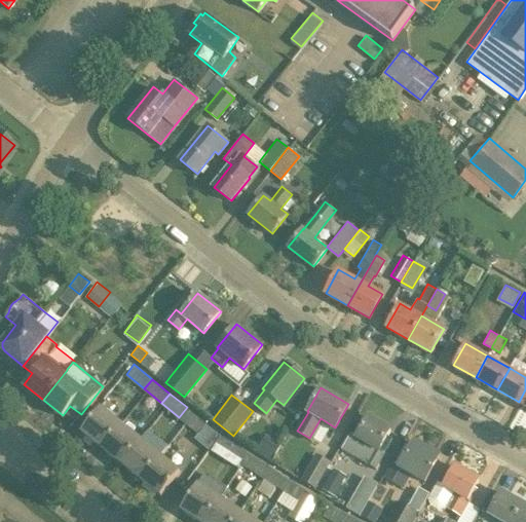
[(101,446),(120,422),(101,407),(81,431),(101,446)]
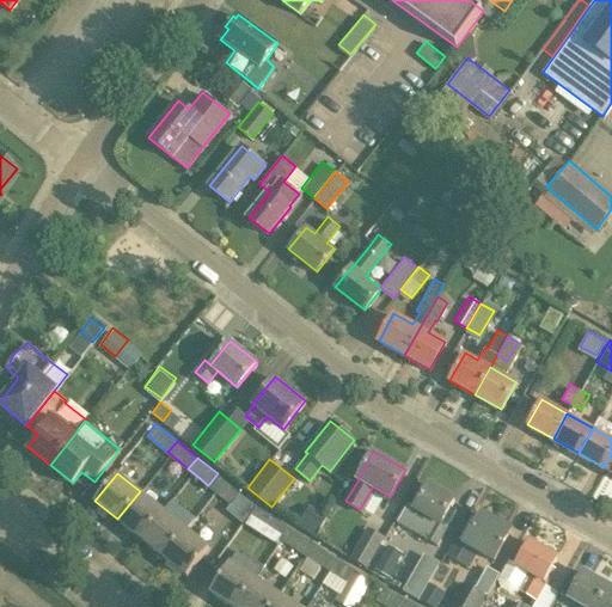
[(218,473),(208,485),(230,502),(239,491),(218,473)]
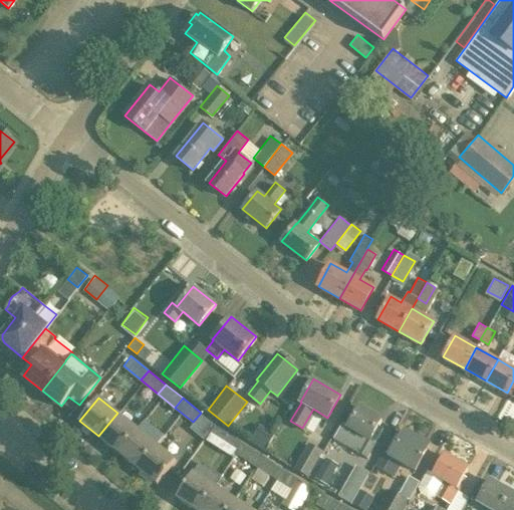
[(367,456),(382,428),(377,425),(382,418),(359,405),(347,427),(365,437),(357,451),(367,456)]
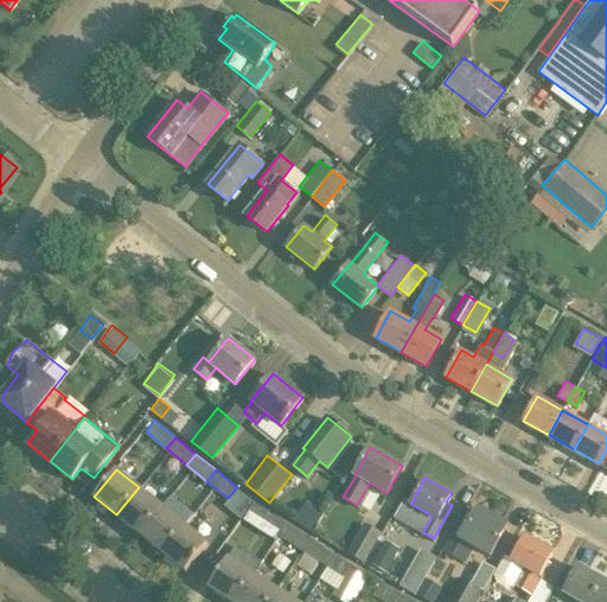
[(140,533),(163,506),(139,487),(116,514),(140,533)]
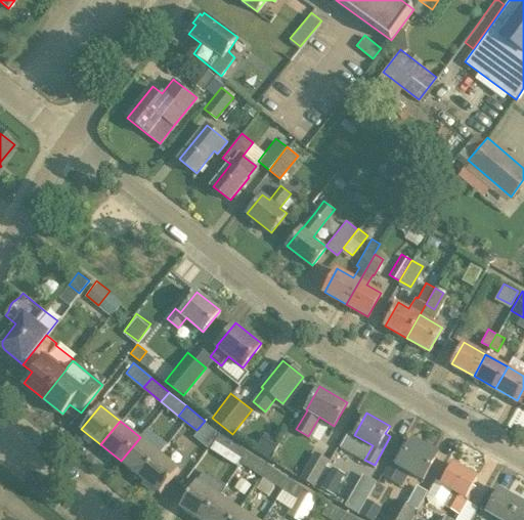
[(238,460),(245,449),(219,432),(210,447),(235,464),(238,460)]
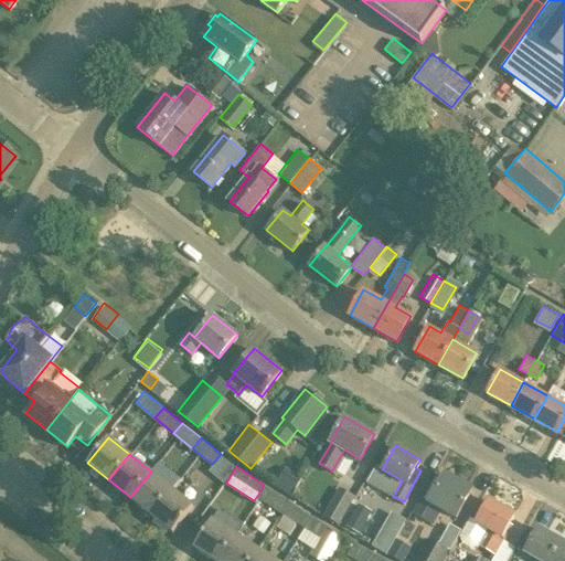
[(151,514),(172,488),(151,472),(130,497),(151,514)]
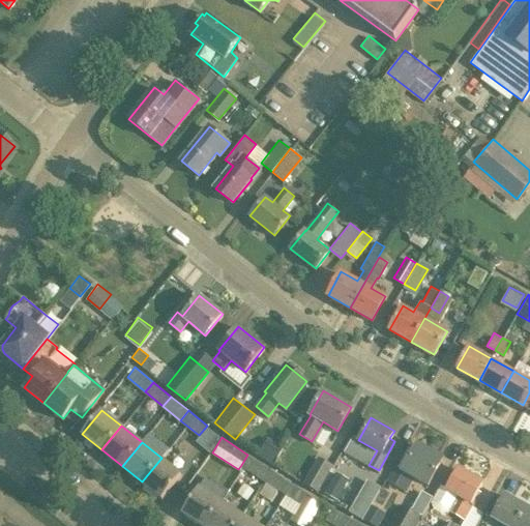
[(275,460),(280,447),(263,442),(259,455),(275,460)]
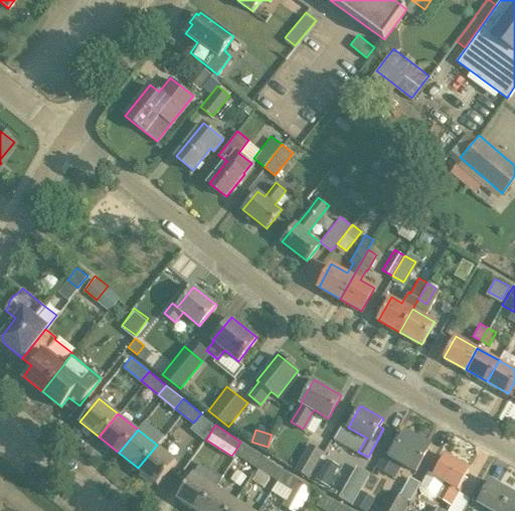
[(430,446),(405,432),(402,437),(397,434),(386,453),(391,456),(391,457),(390,458),(381,453),(375,465),(384,470),(395,476),(402,463),(415,470),(430,446)]
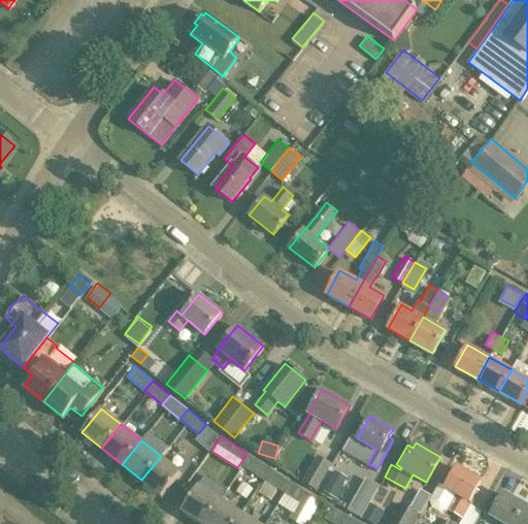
[(259,476),(266,465),(246,453),(240,463),(259,476)]
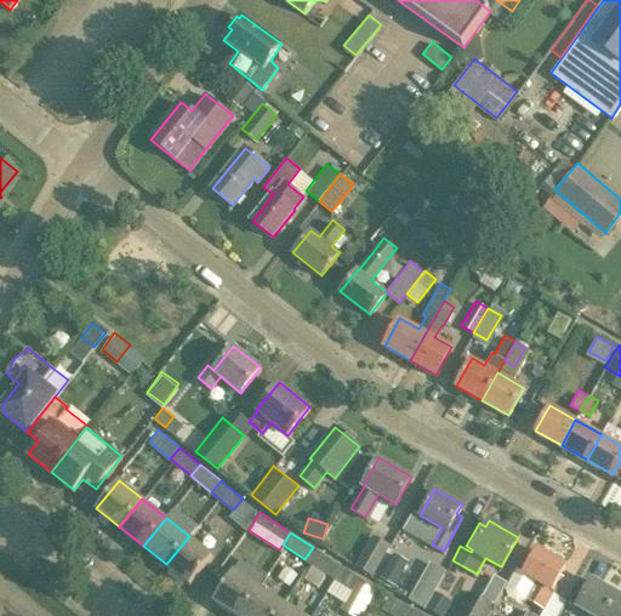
[(371,574),(389,543),(372,534),(354,564),(371,574)]
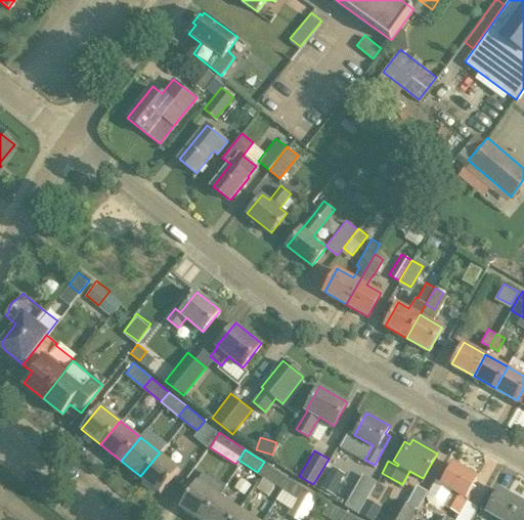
[(160,452),(140,476),(160,492),(179,469),(160,452)]
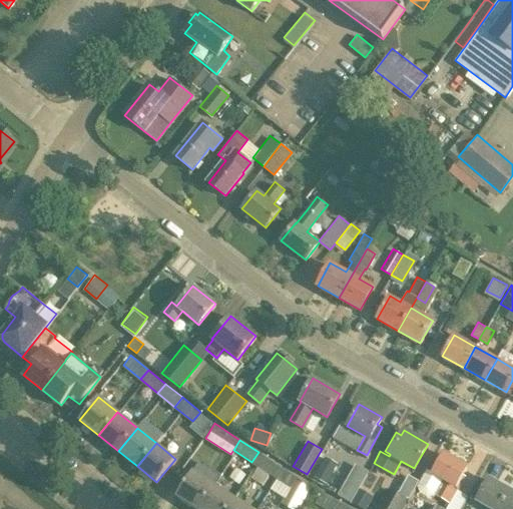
[(271,474),(278,464),(259,452),(251,462),(271,474)]
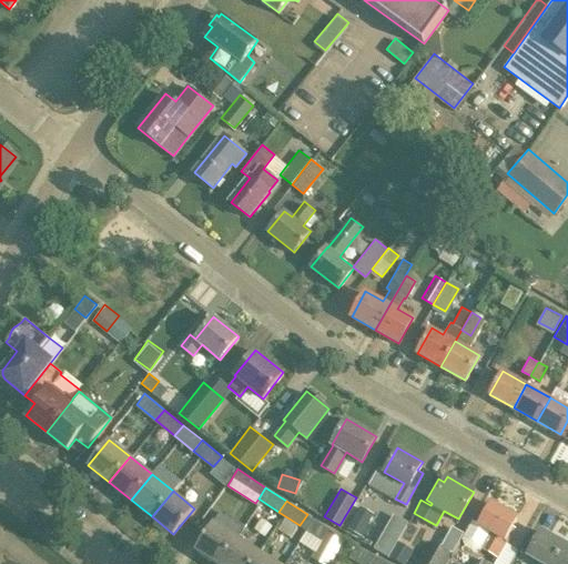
[(514,524),(518,516),(492,502),(479,523),(473,519),(462,536),(465,544),(474,549),(479,547),(485,547),(499,555),(516,525),(514,524)]
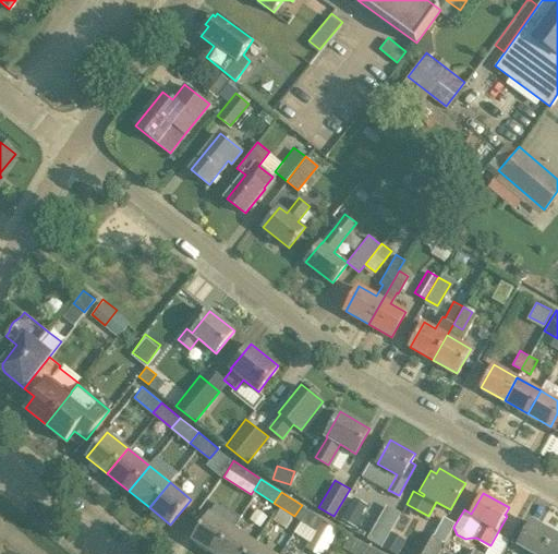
[(353,495),(341,517),(354,525),(367,503),(353,495)]
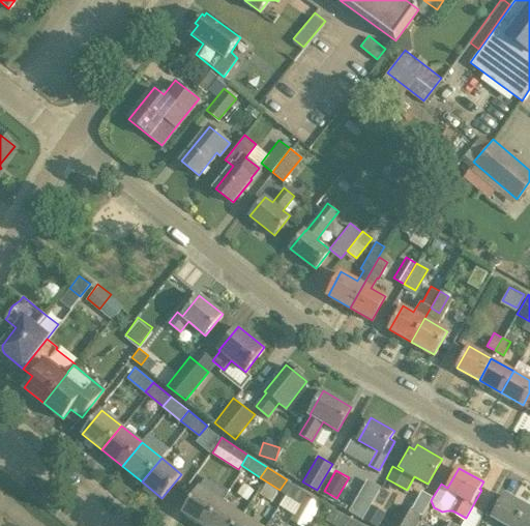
[(287,479),(280,490),(299,502),(306,492),(287,479)]
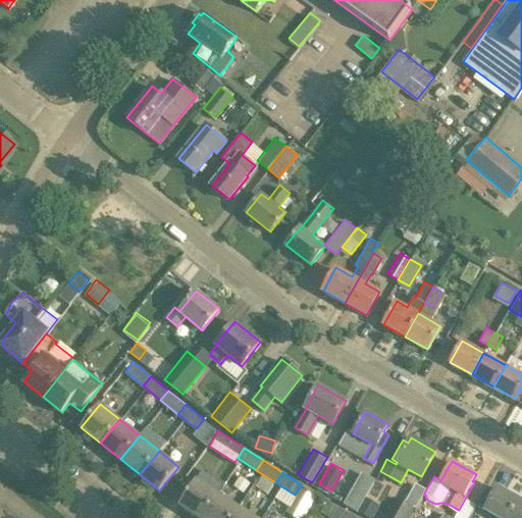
[(358,510),(374,480),(361,472),(345,503),(358,510)]
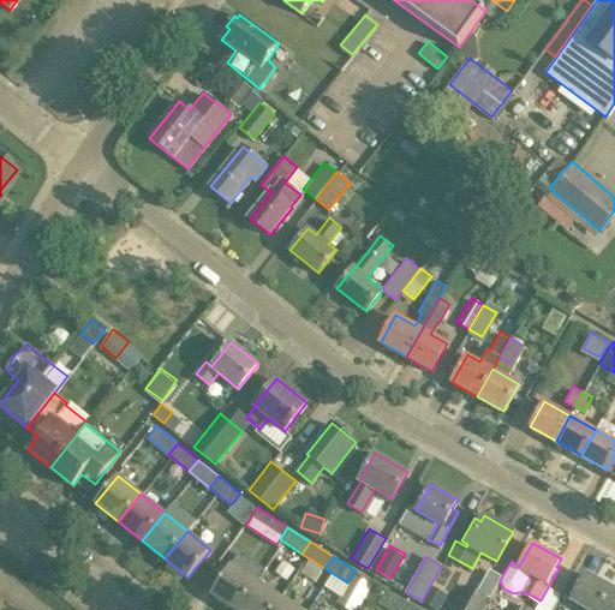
[(236,609),(239,606),(256,580),(231,564),(212,594),(234,609),(236,609)]
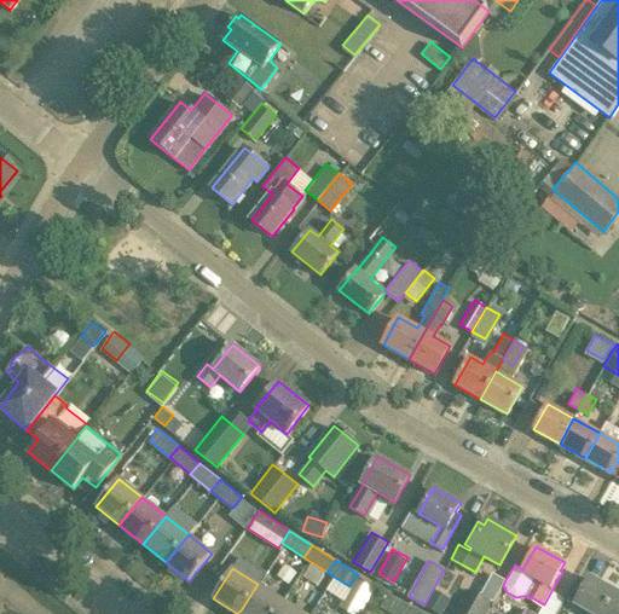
[(496,595),(505,575),(492,569),(482,589),(496,595)]
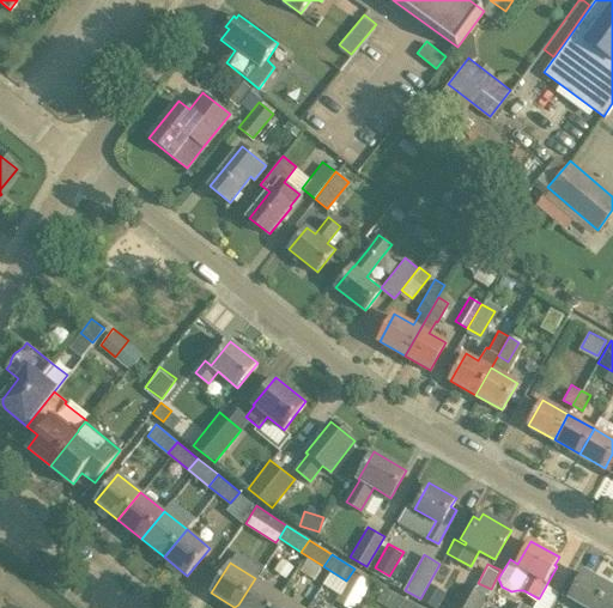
[(337,600),(350,607),(354,607),(371,581),(353,570),(337,600)]
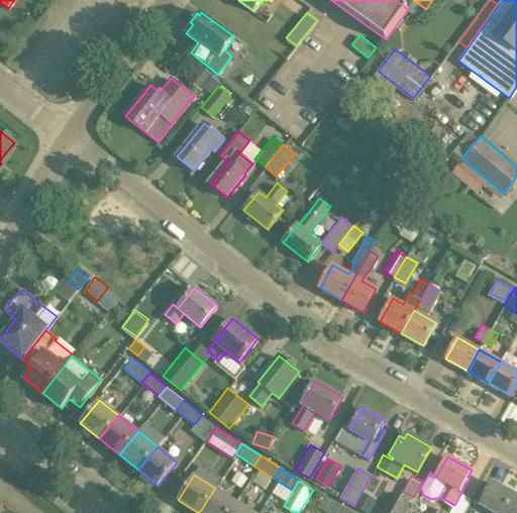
[(503,512),(514,494),(493,482),(481,504),(493,511),(492,512),(503,512)]
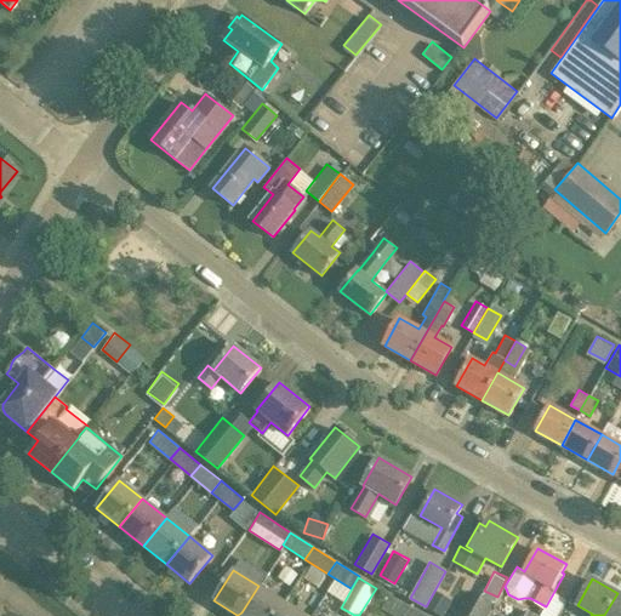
[(274,615),(284,603),(258,586),(241,612),(238,615),(274,615)]
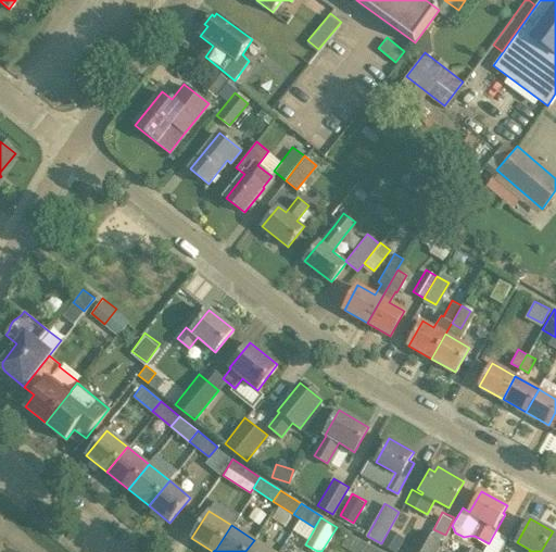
[(433,551),(441,539),(420,528),(407,551),(433,551)]
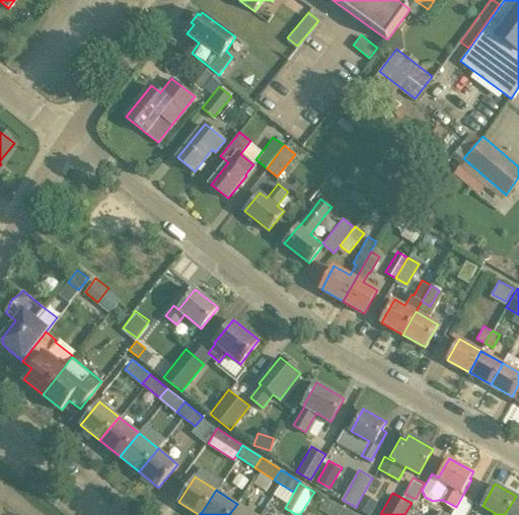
[(518,514),(518,497),(516,496),(505,514),(518,514)]
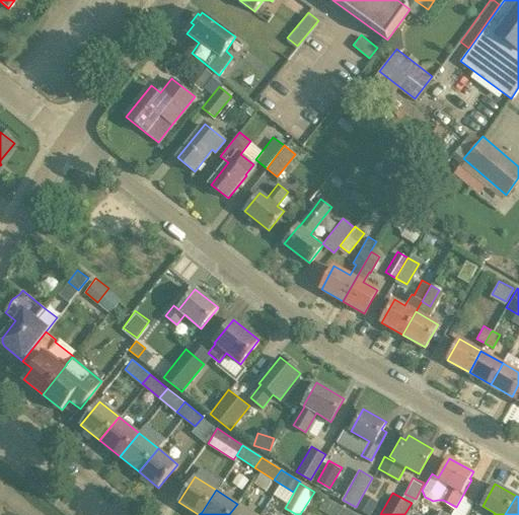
[(331,514),(341,514),(345,508),(324,497),(319,508),(331,514)]
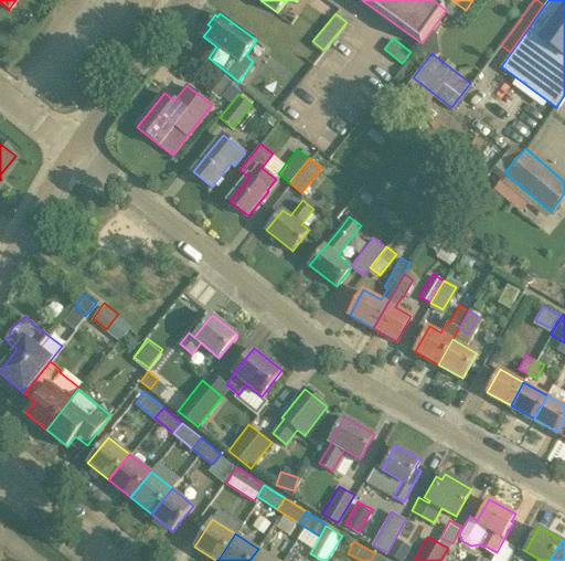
[(276,560),(258,549),(249,560),(276,560)]
